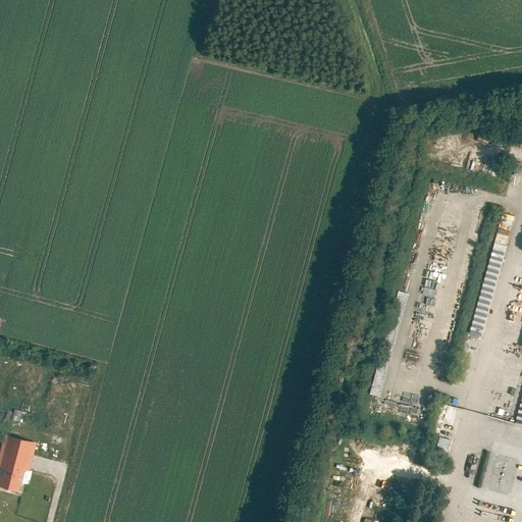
[(510,236),(499,231),(470,331),(481,334),(510,236)]
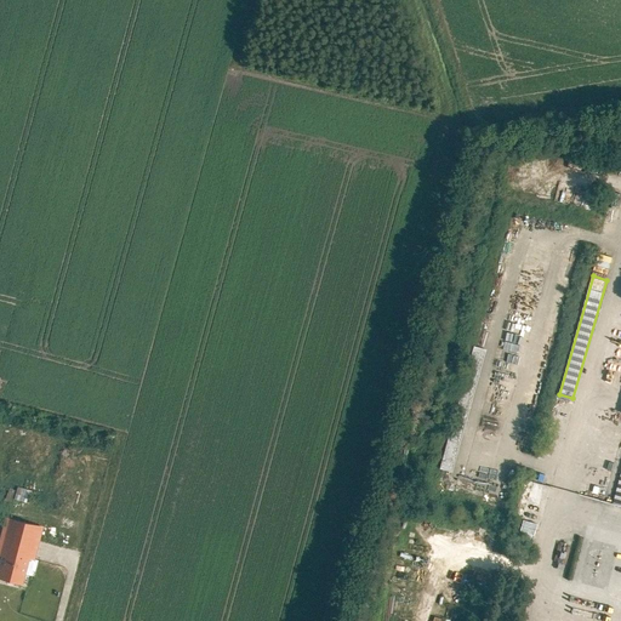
[(467,346),(440,469),(453,472),(479,348),(467,346)]
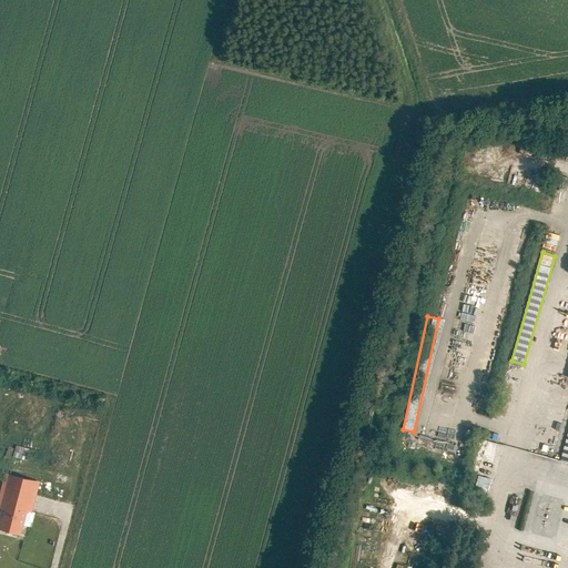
[(554,407),(550,421),(563,424),(565,411),(554,407)]
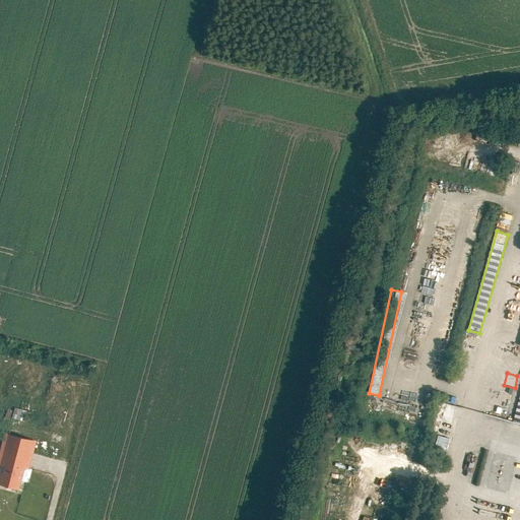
[(21,420),(24,410),(13,407),(10,417),(21,420)]
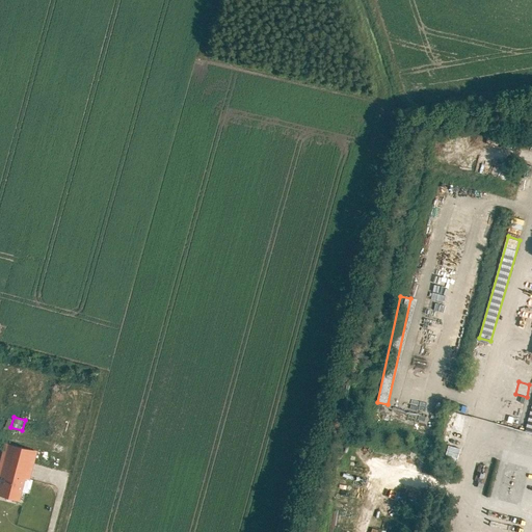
[(35,451),(6,444),(0,467),(0,473),(2,474),(0,480),(0,493),(19,498),(24,476),(29,477),(35,451)]
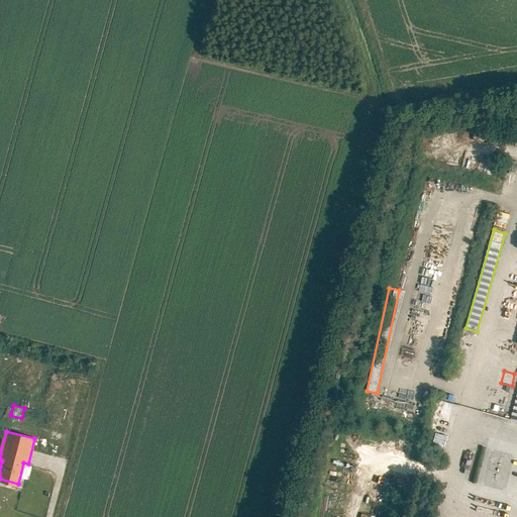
[(443,445),(446,436),(434,432),(431,441),(443,445)]
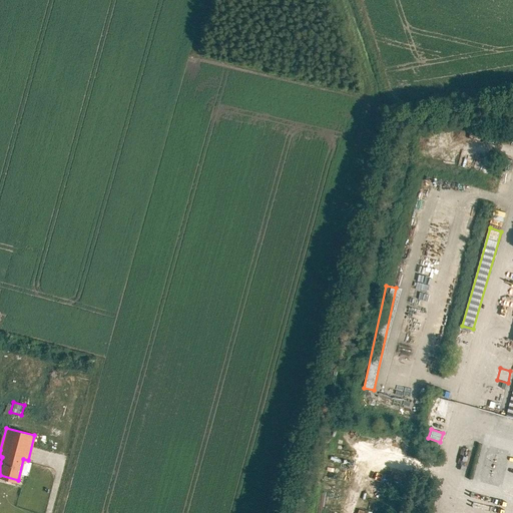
All buildings are outlined.
